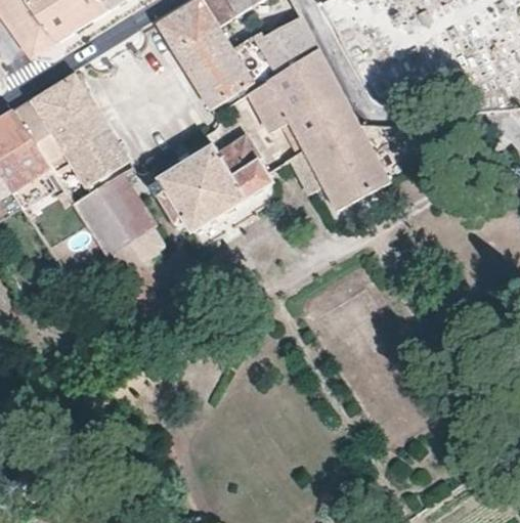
[(0,16),(30,58),(55,43),(24,0),(0,0),(0,16)]
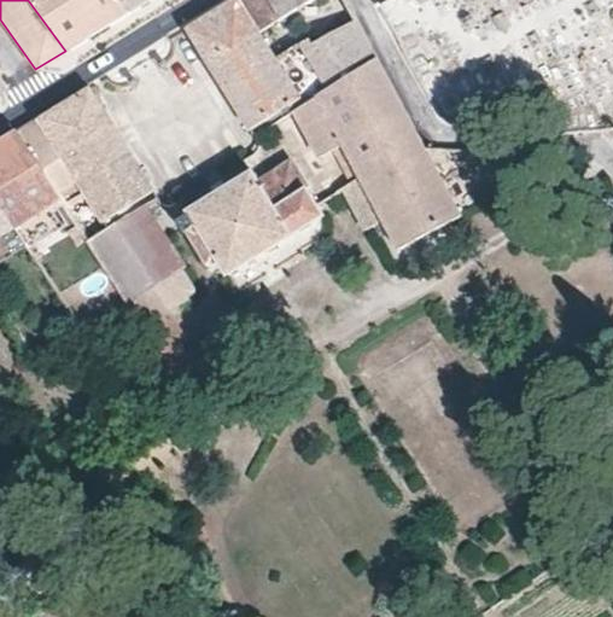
[(127,12),(118,0),(28,0),(65,51),(97,30),(127,12)]
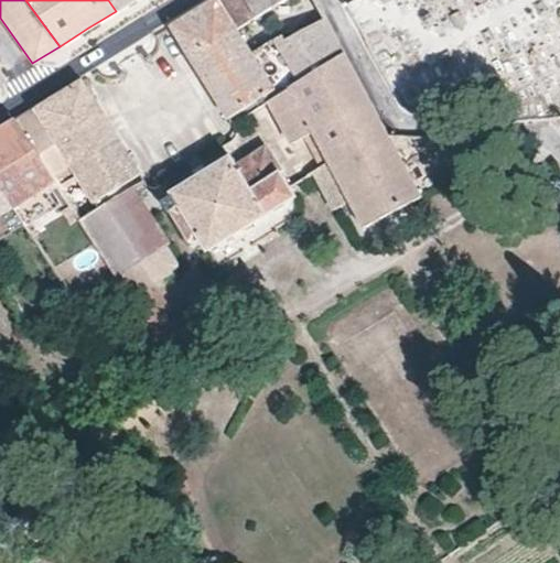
[(108,0),(116,11),(132,0),(108,0)]
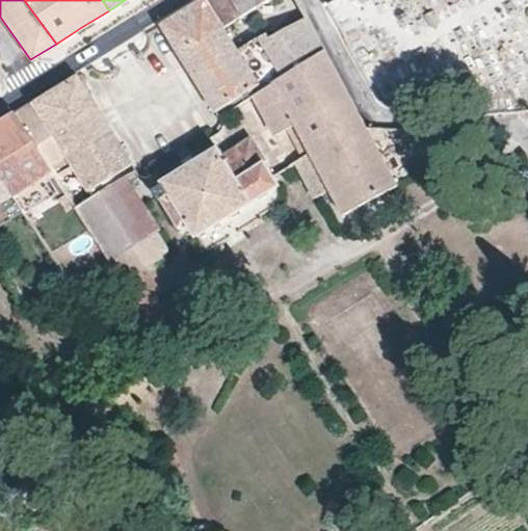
[(258,43),(255,36),(234,49),(220,27),(265,0),(196,0),(158,24),(213,111),(238,96),(242,101),(252,96),(270,83),(292,124),(327,189),(340,214),(394,186),(321,48),(279,75),(258,43)]
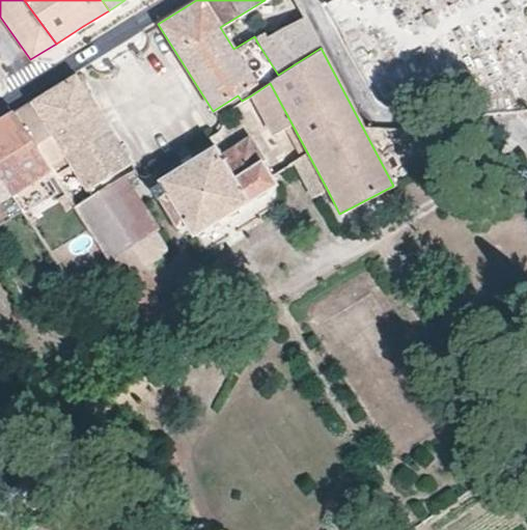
[(321,48),(303,15),(257,43),(278,75),(321,48)]
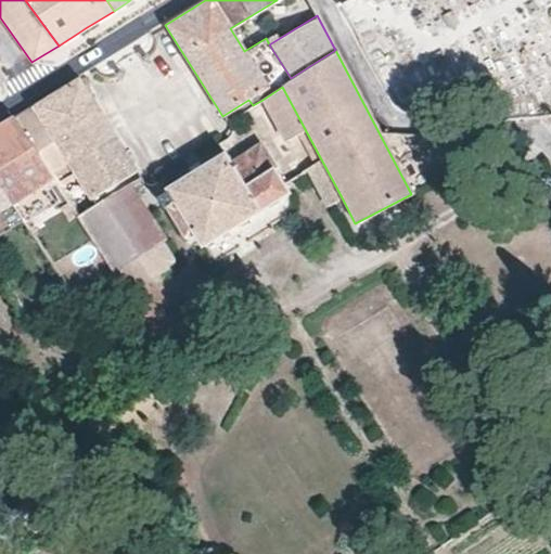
[(136,170),(78,79),(14,117),(53,177),(51,178),(56,187),(75,175),(90,198),(136,170)]
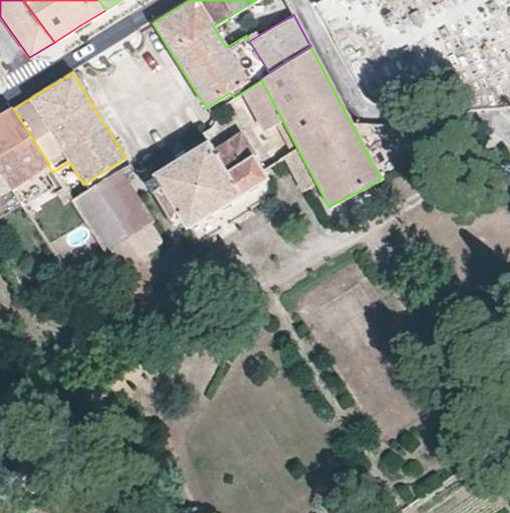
[(261,80),(243,92),(263,131),(276,123),(282,119),(261,80)]
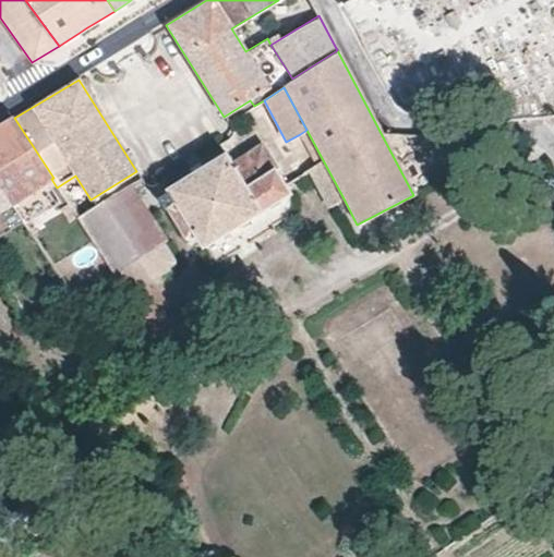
[(53,178),(14,118),(0,126),(0,189),(10,205),(46,182),(51,179),(53,178)]
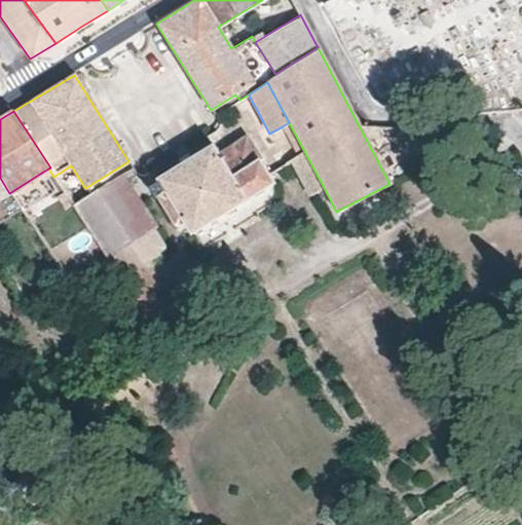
[(289,122),(283,126),(298,156),(305,152),(289,122)]
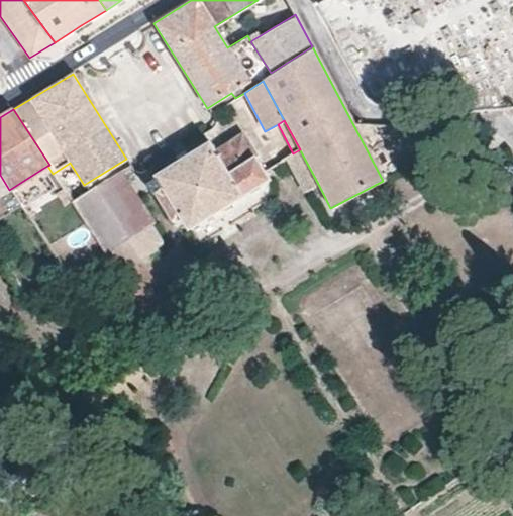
[(268,180),(241,135),(215,151),(210,141),(156,176),(156,177),(144,183),(151,194),(163,187),(188,229),(268,180)]
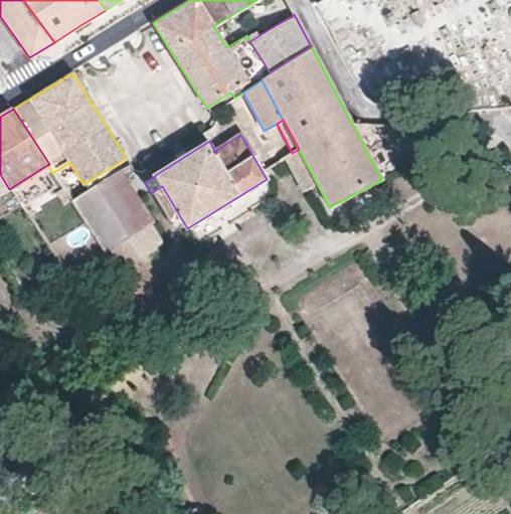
[(317,183),(299,149),(284,158),(301,191),(317,183)]
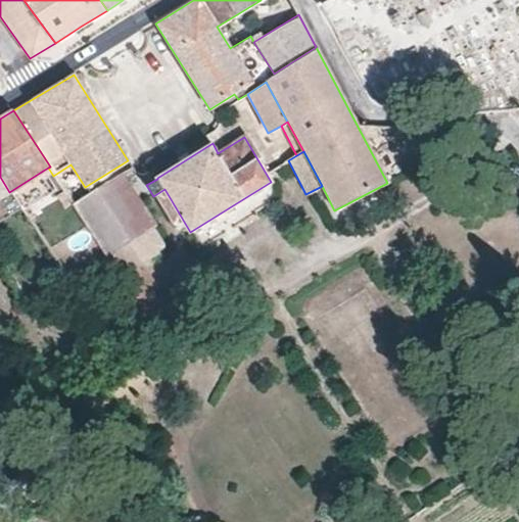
[(20,209),(54,189),(43,171),(9,192),(20,209)]
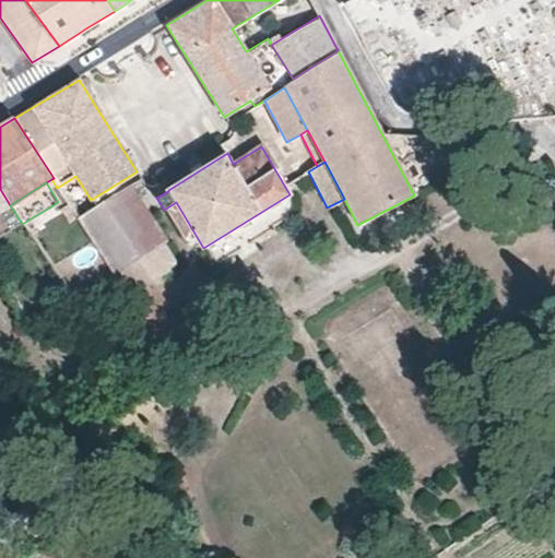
[(165,241),(128,185),(77,216),(74,217),(111,274),(113,275),(116,273),(127,291),(129,292),(130,292),(131,292),(132,291),(170,265),(172,264),(173,263),(173,262),(173,261),(173,260),(162,244),(165,241)]
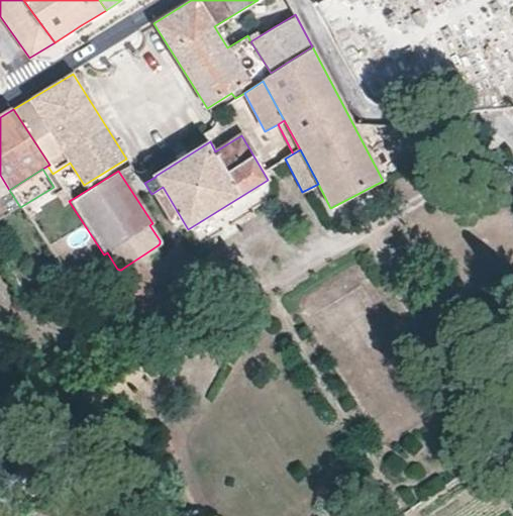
[(0,196),(9,190),(0,175),(0,196)]
